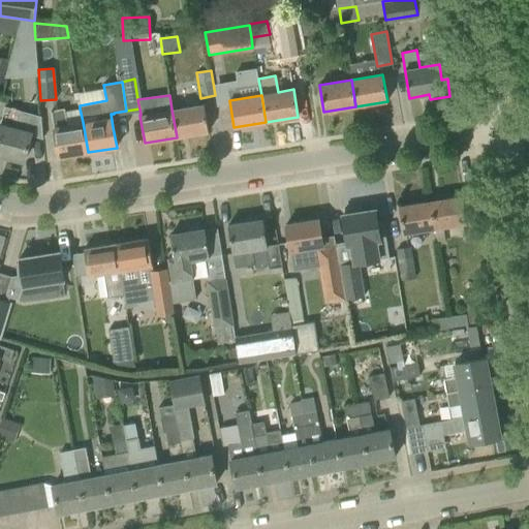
[(204,104),(172,110),(177,137),(209,132),(204,104)]
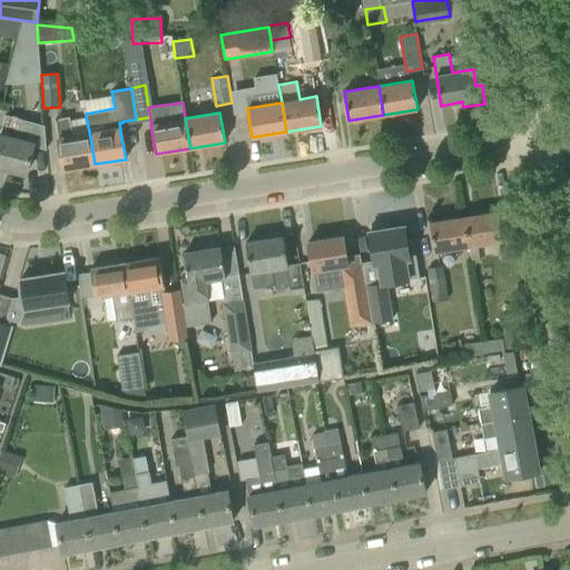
[(0,130),(0,166),(26,174),(31,151),(33,146),(47,149),(45,126),(21,119),(5,115),(0,130)]
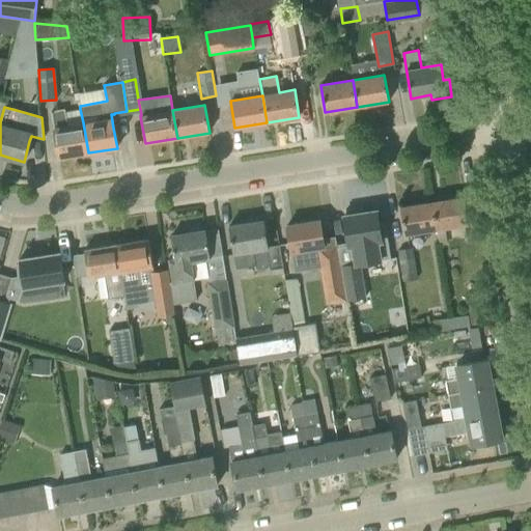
[(64,109),(51,111),(59,158),(88,152),(83,122),(67,126),(64,109)]
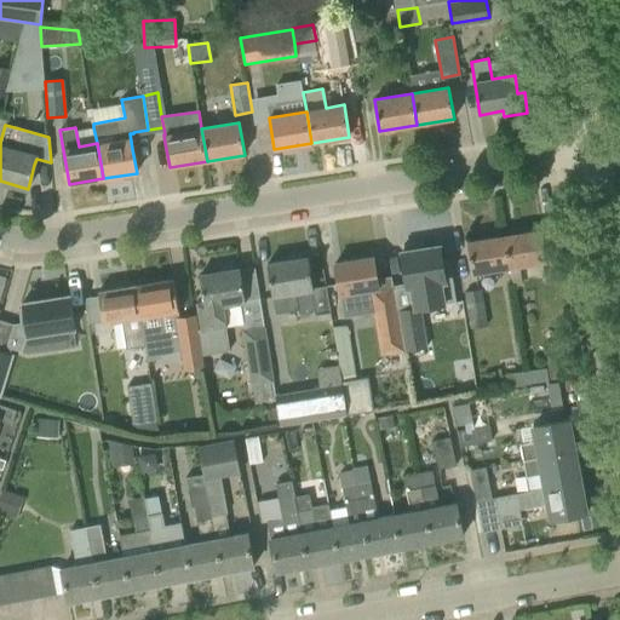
[(543,230),(505,236),(510,268),(547,262),(543,230)]
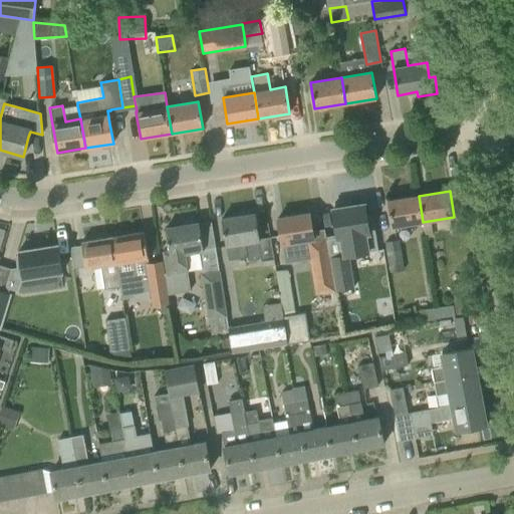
[(423,222),(419,196),(388,201),(392,227),(423,222)]
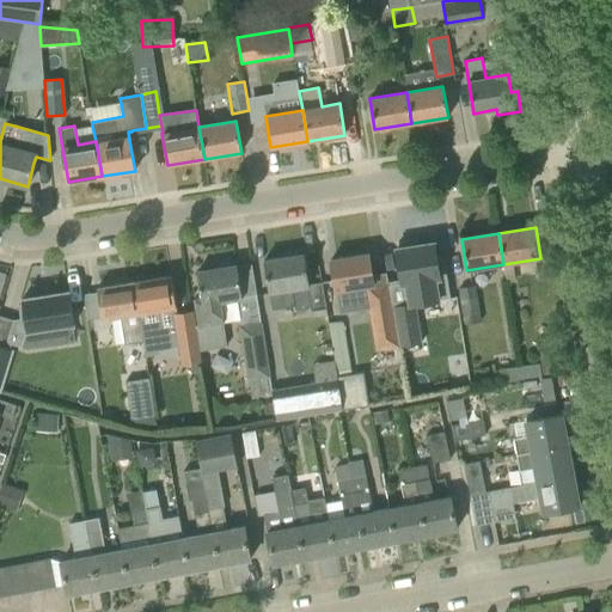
[(441,299),(438,277),(439,277),(434,243),(397,249),(401,273),(403,282),(421,280),(424,301),(441,299)]
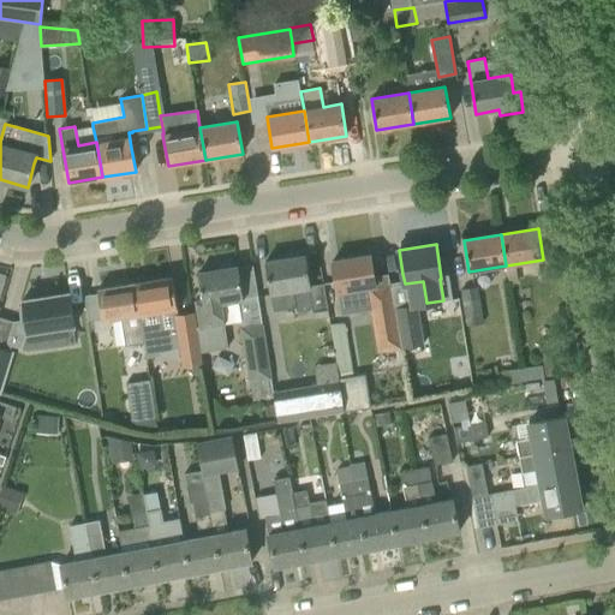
[(328,310),(323,284),(310,286),(305,255),(264,262),(273,310),(296,306),(297,312),(311,310),(312,314),(328,310)]
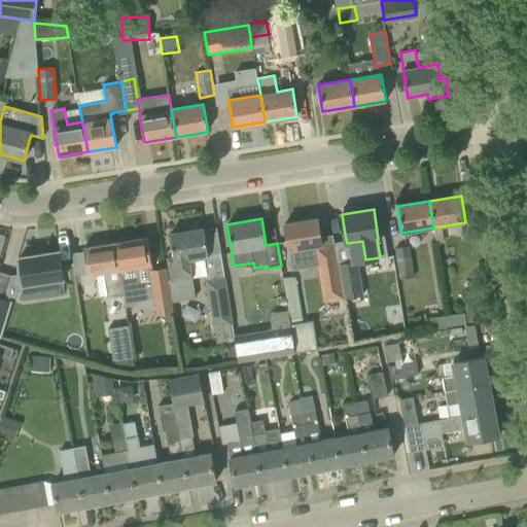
[(317,218),(285,223),(292,267),(304,266),(304,270),(318,268),(323,301),(343,299),(332,234),(320,236),(317,218)]
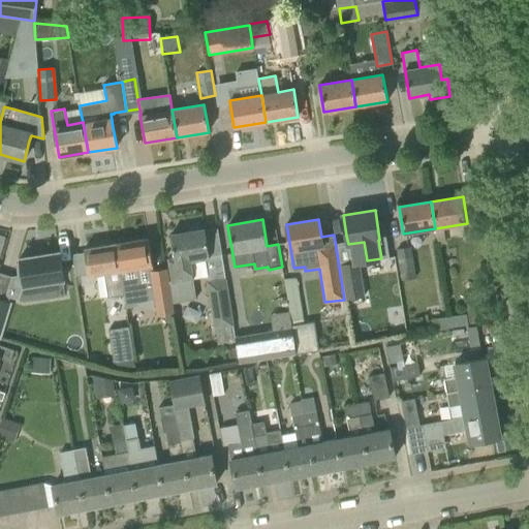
[(209,256),(208,249),(205,229),(199,229),(198,226),(189,228),(189,231),(170,235),(174,255),(174,256),(167,257),(172,282),(191,279),(191,275),(188,259),(209,256)]
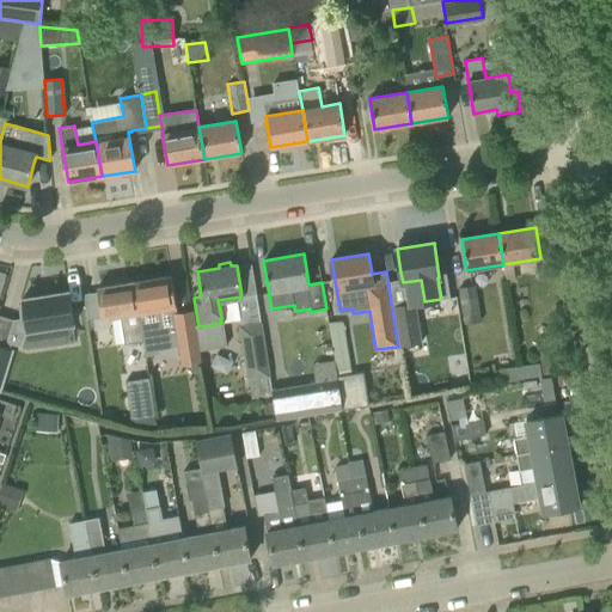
[(171,276),(134,282),(142,330),(163,326),(160,310),(176,306),(171,276)]
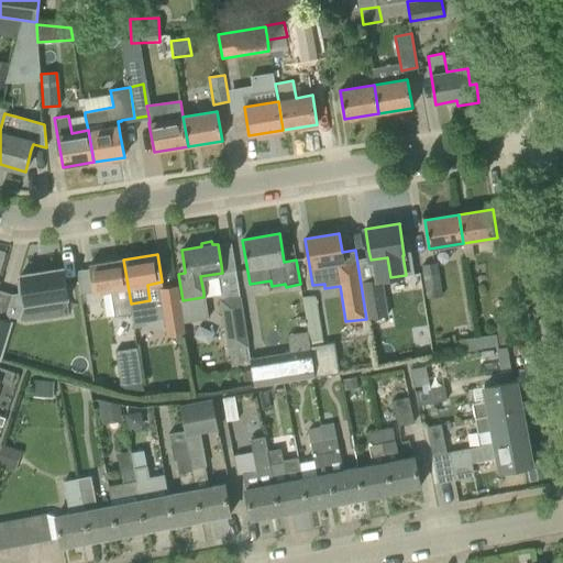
[(131,304),(123,260),(89,264),(92,286),(95,293),(111,290),(114,316),(132,313),(131,304)]
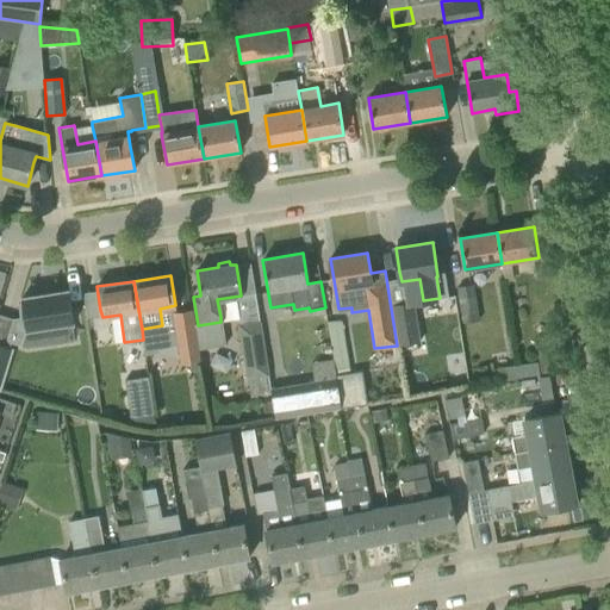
[(479,319),(474,284),(456,287),(462,322),(479,319)]
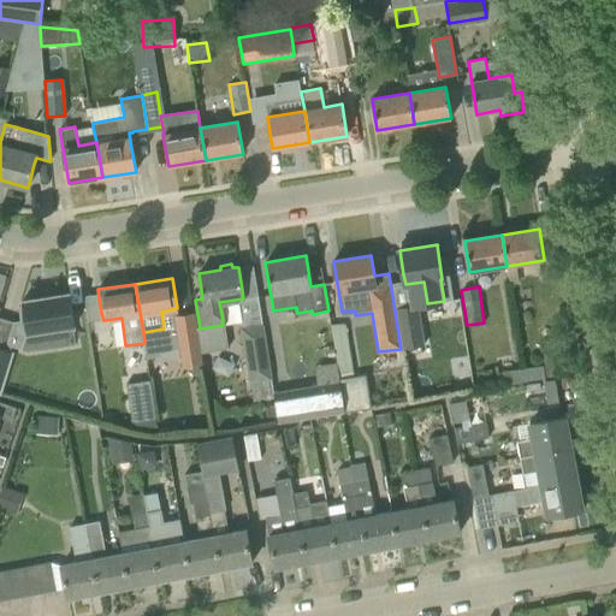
[(23,306),(18,307),(21,321),(11,323),(4,343),(19,349),(24,333),(27,333),(27,335),(29,333),(72,326),(72,327),(75,326),(69,294),(67,294),(24,301),(22,301),(23,306)]
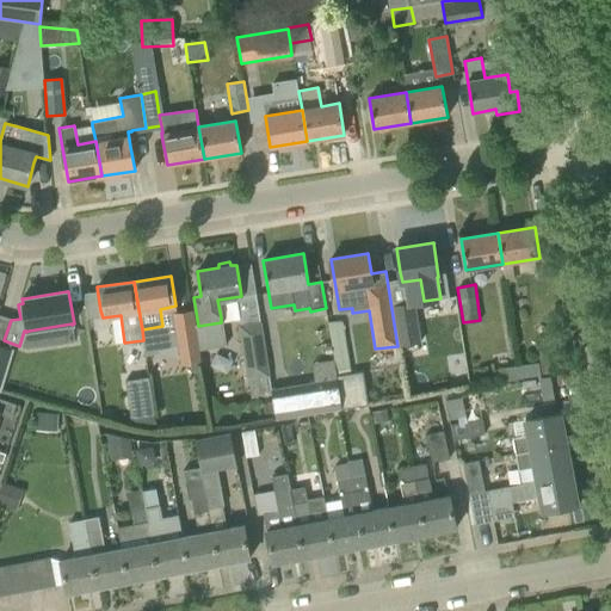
[(412,302),(392,306),(397,346),(419,343),(412,302)]
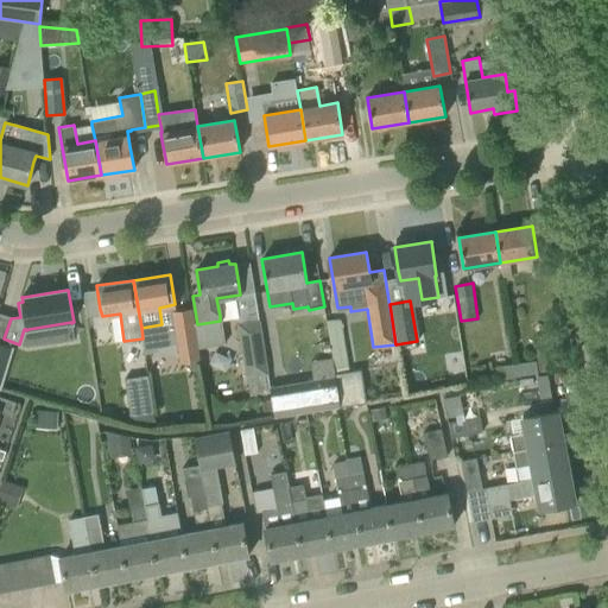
[(175,311),(182,361),(185,361),(196,359),(197,359),(190,309),(175,311)]
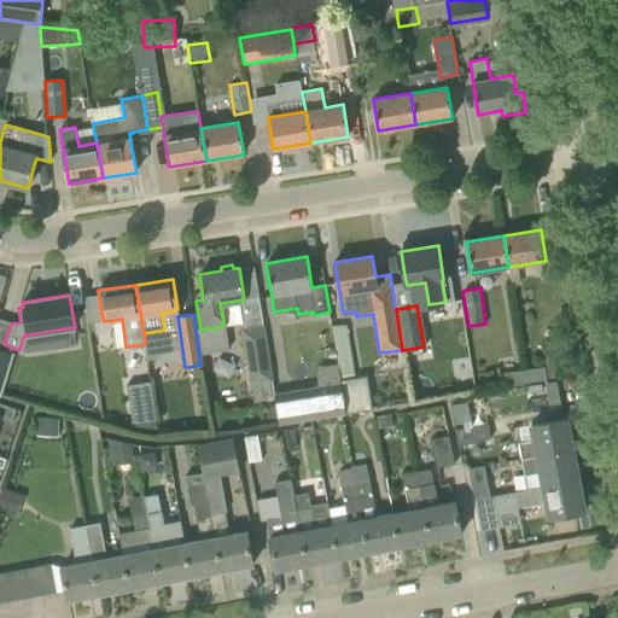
[(240,327),(250,384),(273,380),(264,324),(263,324),(240,327)]
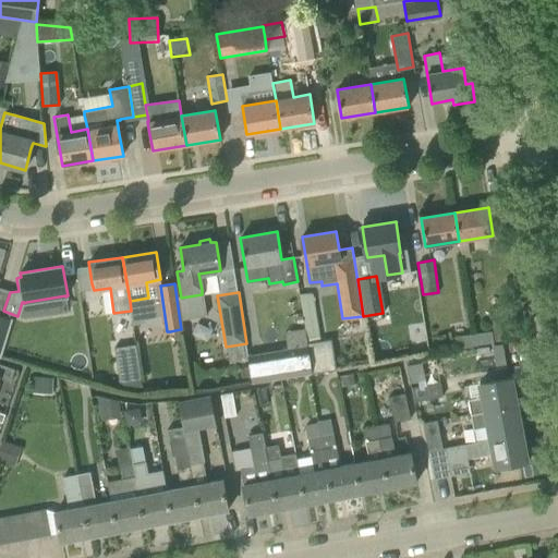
[(0,356),(0,358),(12,316),(0,312),(0,356)]
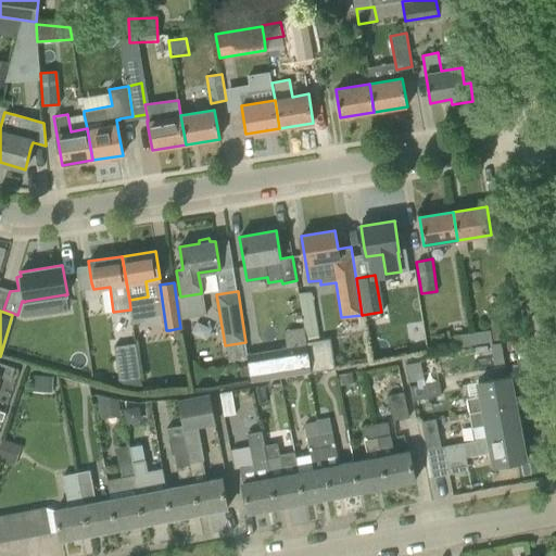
[(404,348),(422,346),(420,311),(402,312),(404,348)]
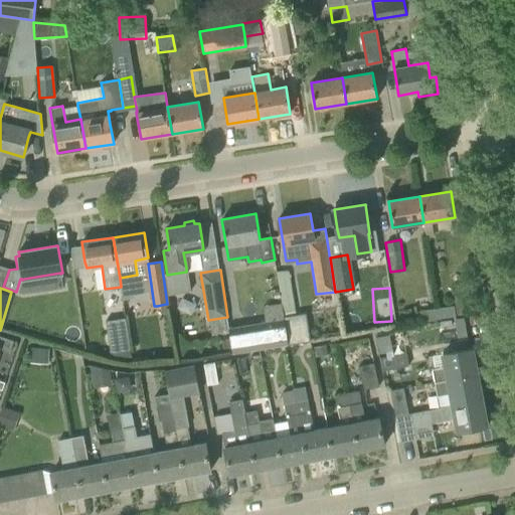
[(454,296),(458,317),(470,315),(467,295),(454,296)]
